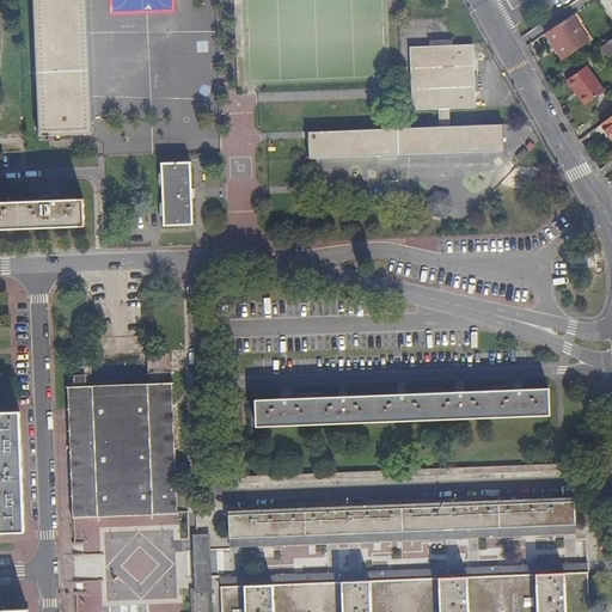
[(92,134),(91,101),(87,0),(34,0),(38,127),(44,126),(44,129),(49,129),(49,135),(92,134)]
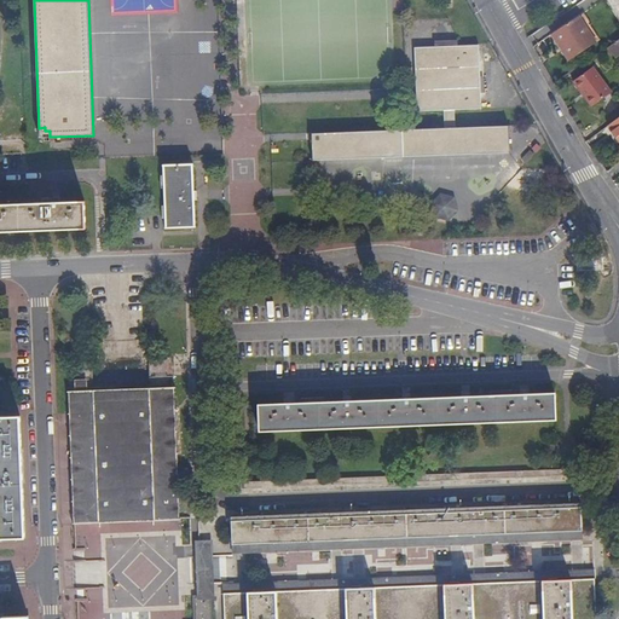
[(591,25),(584,13),(579,17),(596,44),(600,41),(590,27),(591,25)]
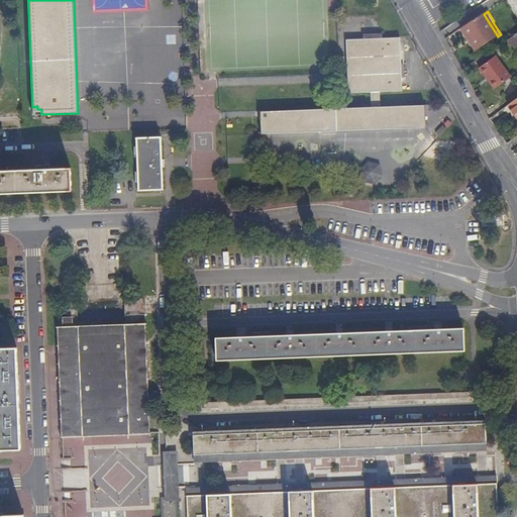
[(498,36),(484,14),(461,28),(469,39),(468,40),(476,52),(498,36)]
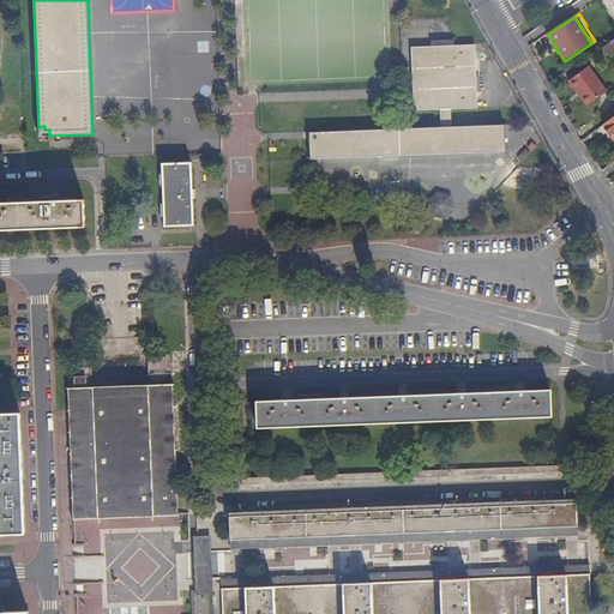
[(455,46),(414,47),(413,49),(414,110),(477,108),(475,46),(455,46)]
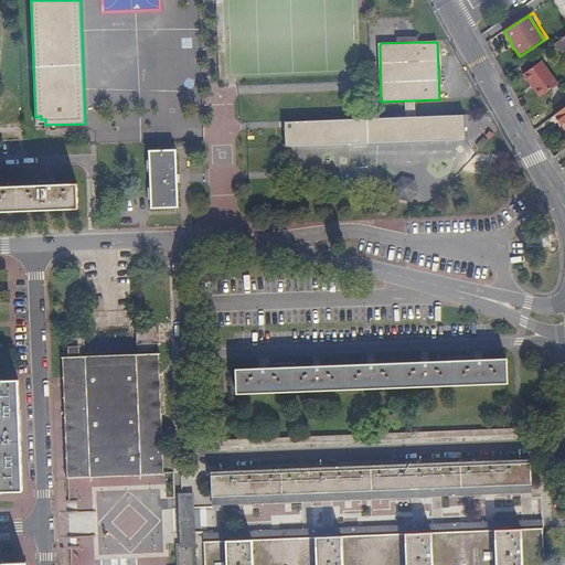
[(558,84),(541,61),(523,75),(540,98),(558,84)]
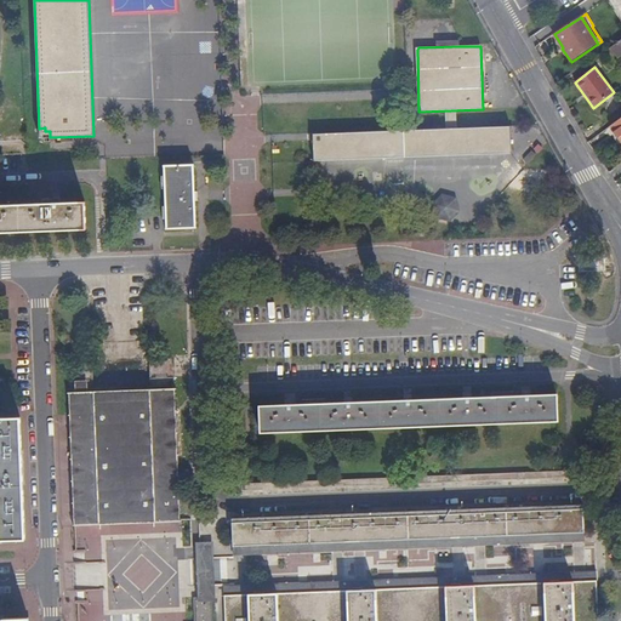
[(620,117),(609,126),(620,141),(620,117)]
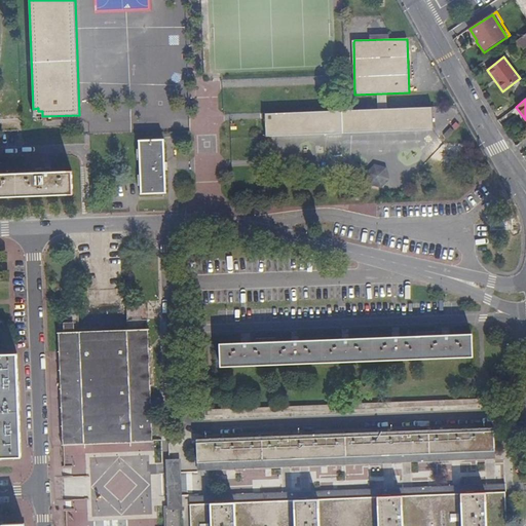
[(433,130),(433,115),(433,108),(265,114),(266,137),(414,130),(433,130)]
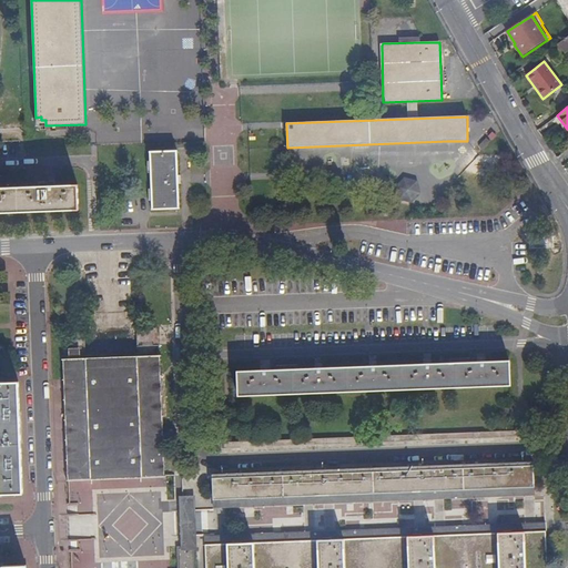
[(153,209),(179,209),(178,151),(151,152),(153,209)]
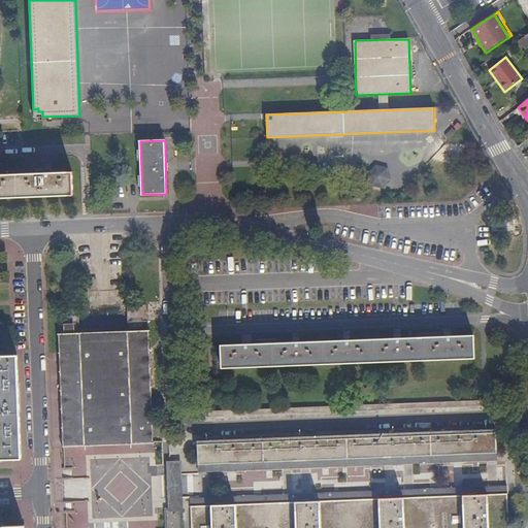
[(373,164),(369,184),(388,188),(392,168),(373,164)]
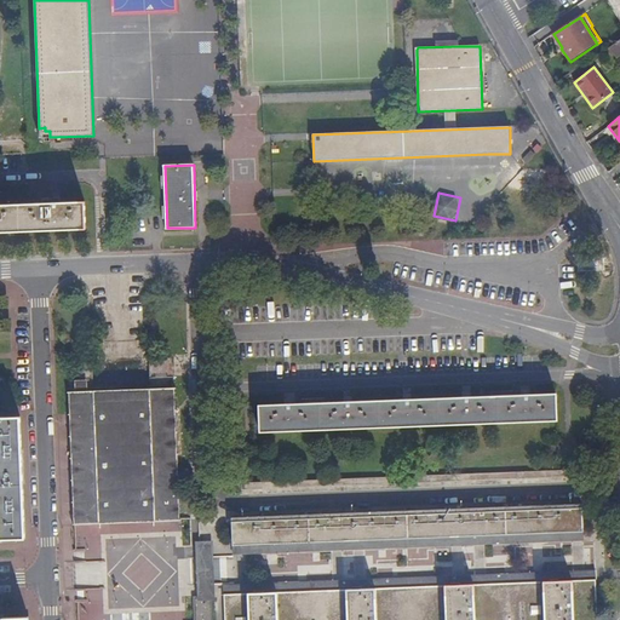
[(32,204),(6,205),(0,205),(0,231),(29,230),(86,229),(85,202),(61,202),(32,204)]
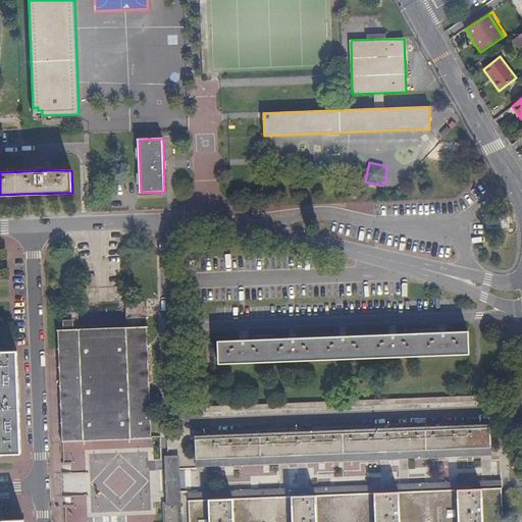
[(489,218),(489,226),(507,225),(507,217),(489,218)]
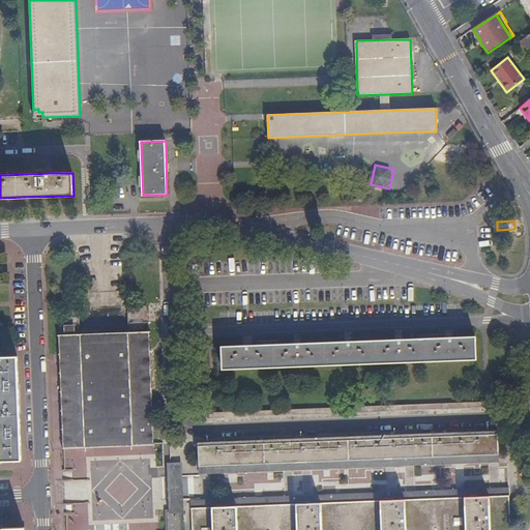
[(148,322),(148,302),(127,303),(128,332),(149,331),(148,322)]
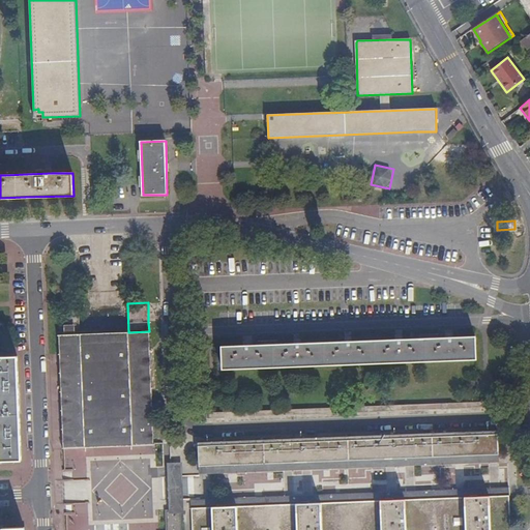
[(152,431),(149,349),(149,331),(128,332),(115,333),(81,334),(81,323),(60,324),(61,354),(63,388),(65,447),(86,447),(115,446),(133,445),(153,444),(152,431)]
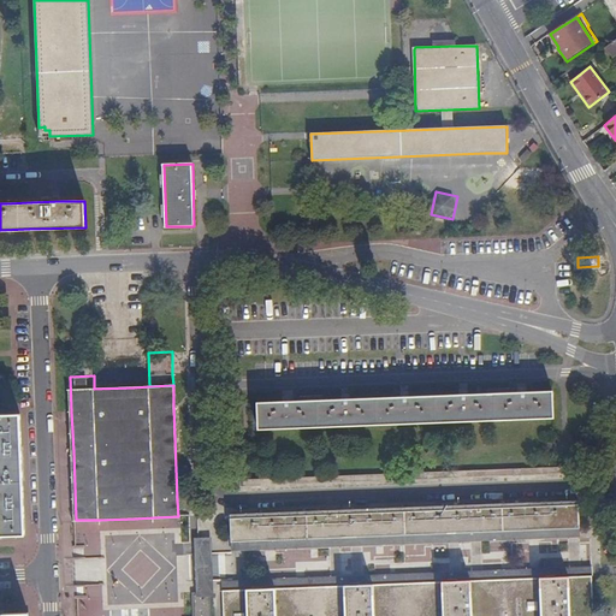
[(258,403),(259,430),(554,419),(552,391),(258,403)]
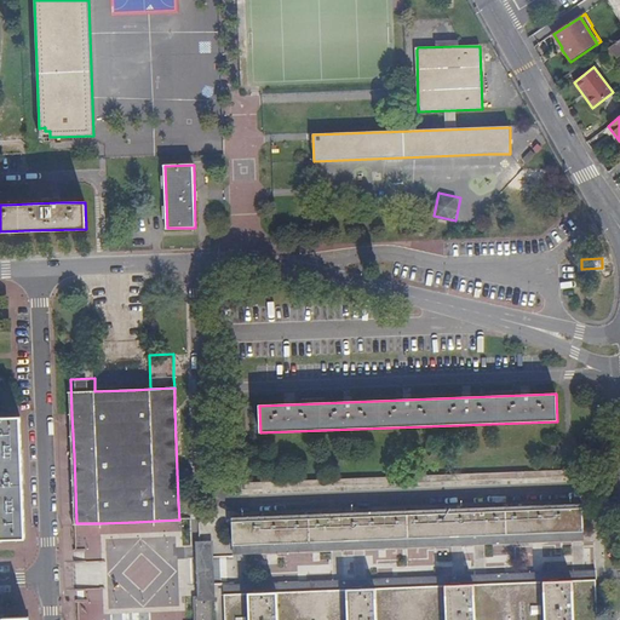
[(0,539),(26,539),(24,489),(21,417),(15,417),(0,417),(0,539)]
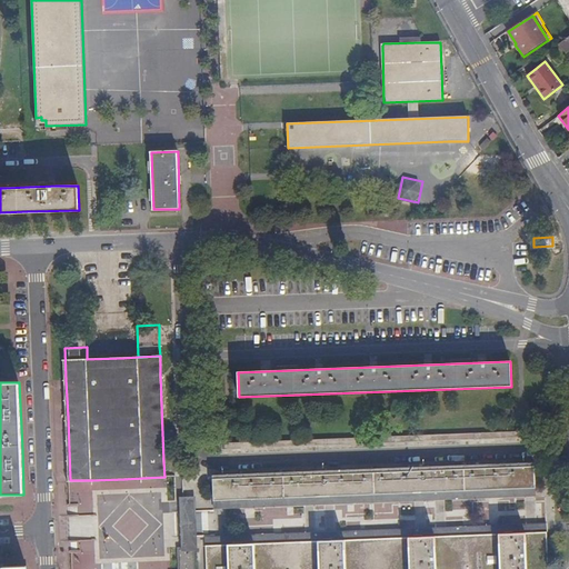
[(535,470),(535,462),(481,465),(442,466),(365,469),(233,475),(223,475),(213,475),(213,482),(215,500),(222,500),(248,499),(276,498),(305,497),(338,496),(353,496),(368,495),(381,495),(397,493),(417,492),(435,492),(458,491),(487,490),(520,489),(536,488),(536,487),(535,470)]
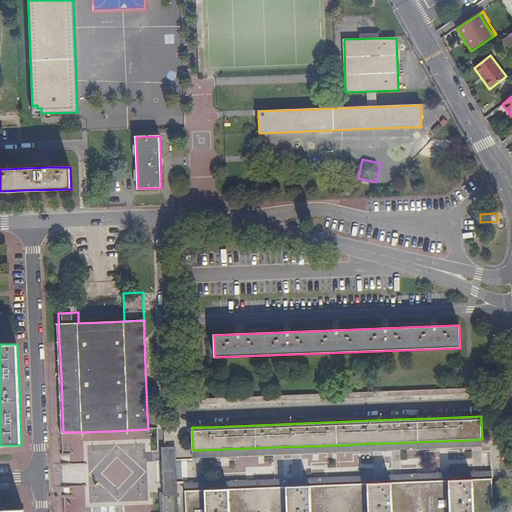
[(128,439),(128,430),(111,431),(83,432),(84,441),(128,439)]
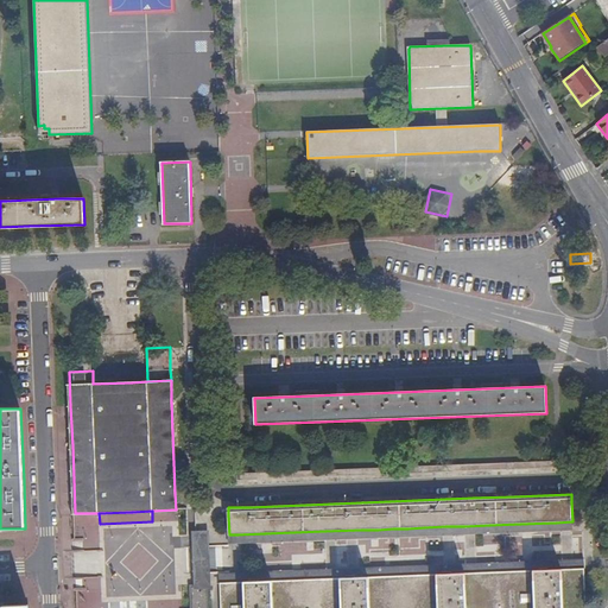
[(197,584),(209,584),(209,572),(208,559),(208,546),(207,534),(196,536),(197,559),(197,584)]
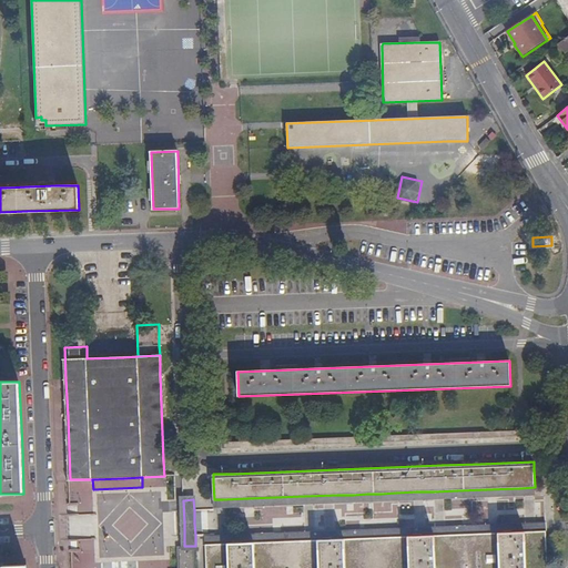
[(547,567),(546,531),(543,531),(529,533),(525,533),(525,567),(547,567)]
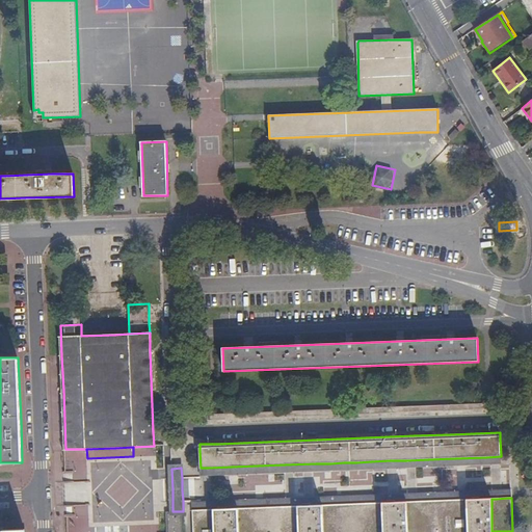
[(491,531),(491,499),(479,499),(467,500),(467,506),(467,531),(491,531)]
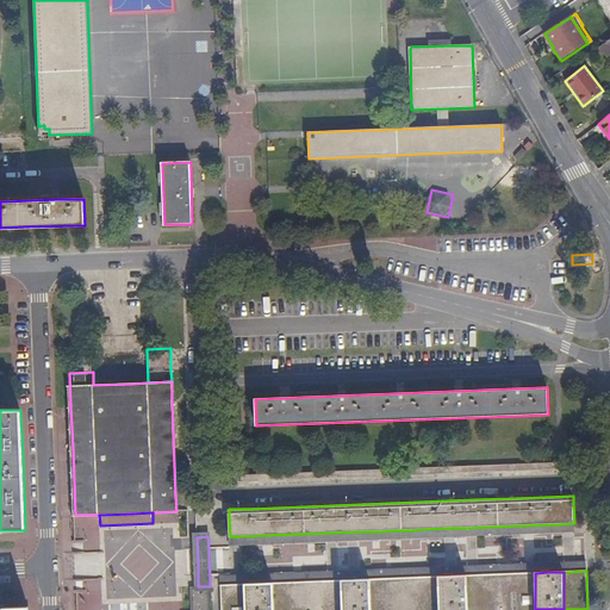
[(467,609),(535,609),(535,580),(535,573),(516,573),(486,574),(466,576),(467,609)]
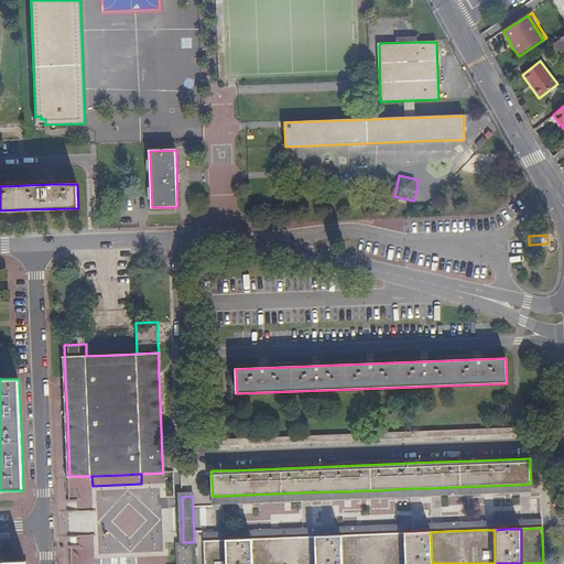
[(432,563),(431,532),(422,532),(404,533),(405,563),(432,563)]
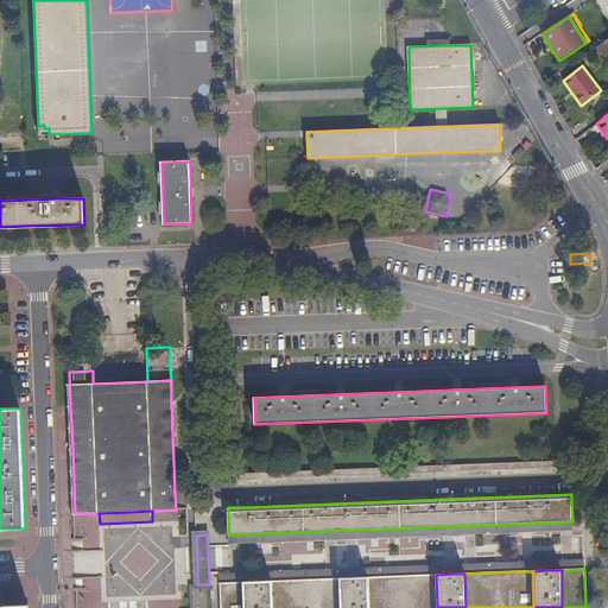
[(368,577),(368,607),(437,607),(436,575),(428,575),(407,576),(386,576),(368,577)]
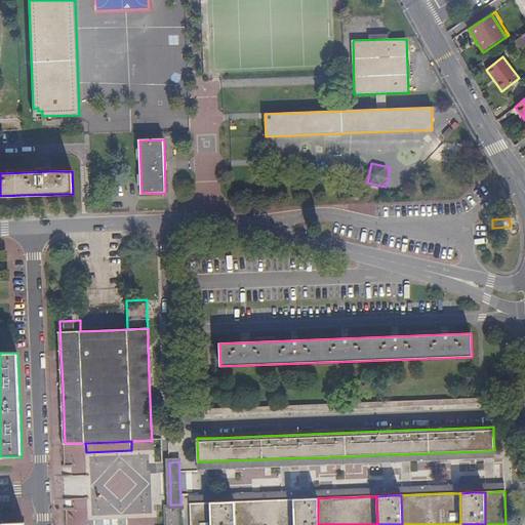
[(294,524),(318,524),(318,498),(306,498),(293,499),(294,524)]
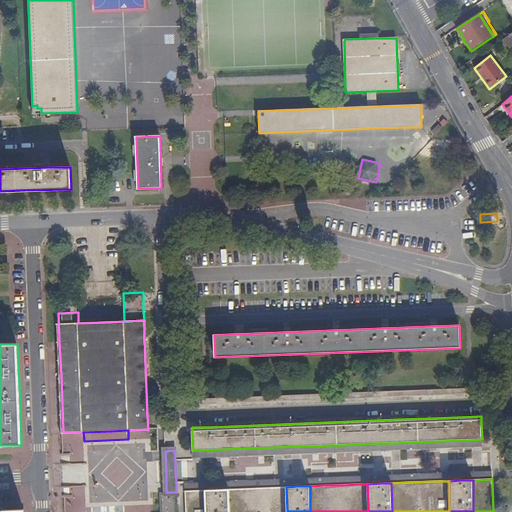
[(229,489),(229,511),(287,511),(286,487),(272,487),(241,489),(229,489)]
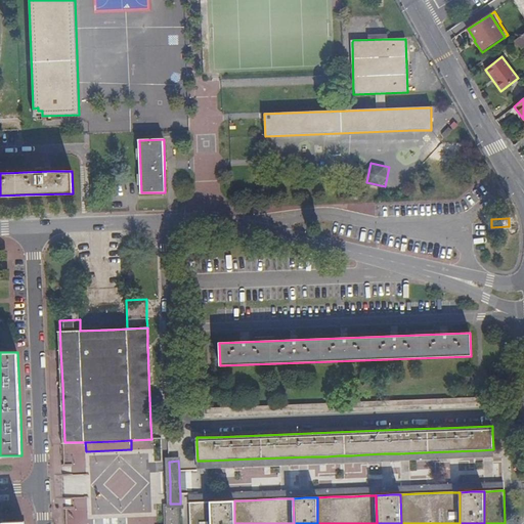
[(211,501),(211,523),(234,523),(234,500),(224,500),(211,501)]
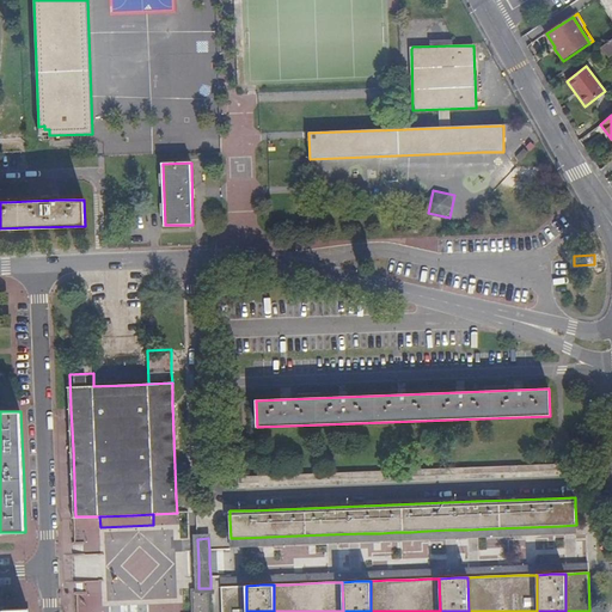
[(222,611),(246,611),(246,586),(236,586),(221,587),(222,611)]
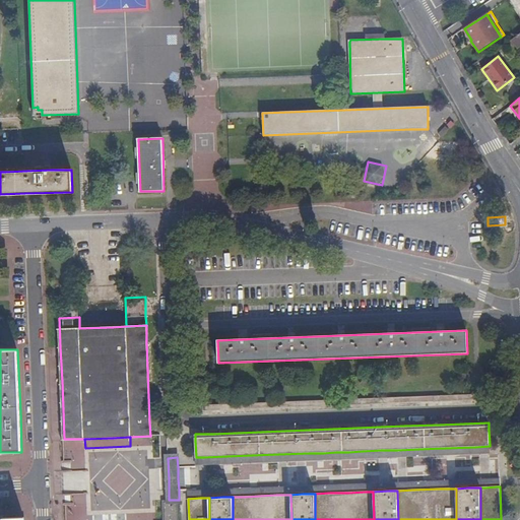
[(179,519),(179,500),(169,500),(163,500),(163,519),(179,519)]
